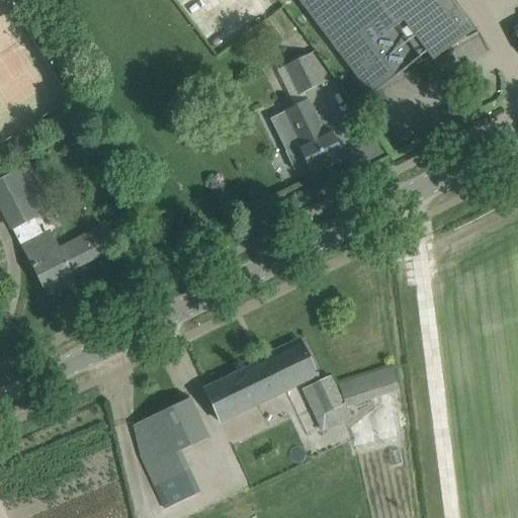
[(422,51),(428,59),(478,33),(477,32),(476,33),(449,0),(297,0),(370,95),(419,60),(416,56),(422,51)]
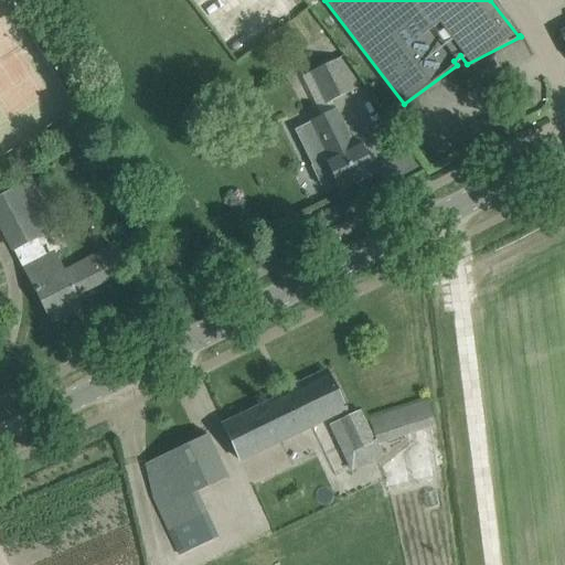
[(350,92),(334,61),(307,74),(324,110),(333,106),(331,102),(350,92)]
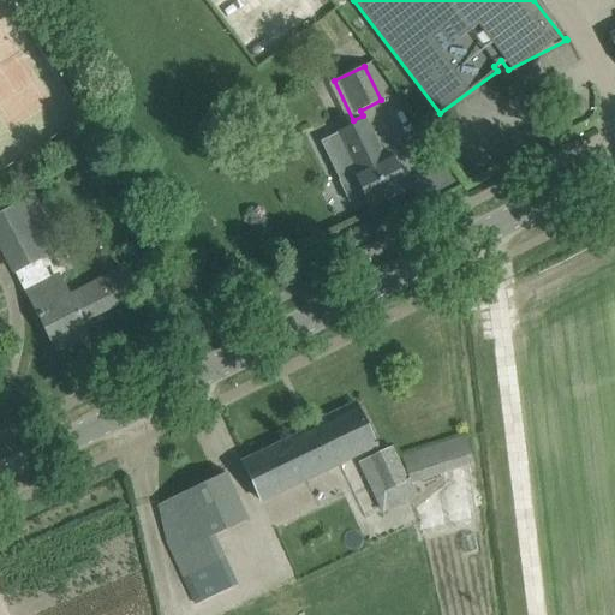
[(362,193),(369,208),(408,189),(390,154),(383,157),(365,119),(336,133),(356,172),(352,173),(352,174),(338,181),(348,201),(362,193)]
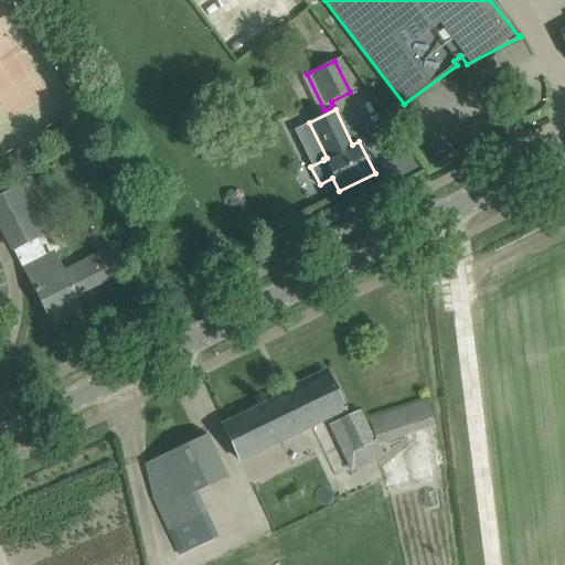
[(0,196),(0,224),(13,251),(16,249),(52,321),(74,310),(67,299),(120,273),(109,251),(56,277),(36,238),(52,231),(28,182),(0,196)]
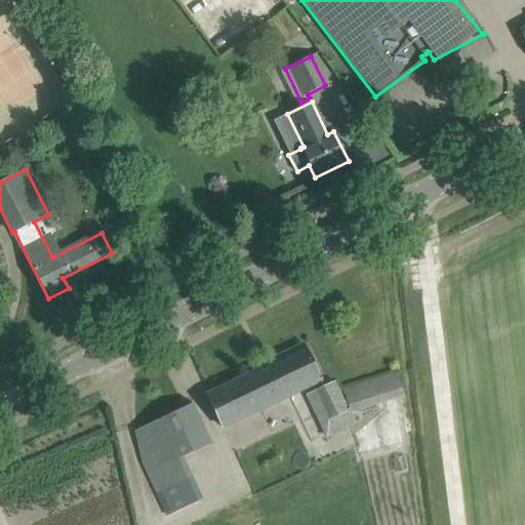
[(208,395),(224,426),(320,379),(305,348),(208,395)]
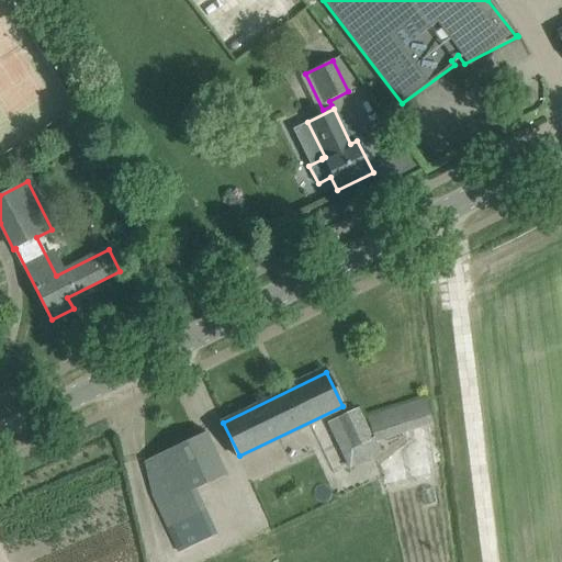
[(434,425),(425,398),(367,418),(375,445),(401,436),(428,427),(434,425)]
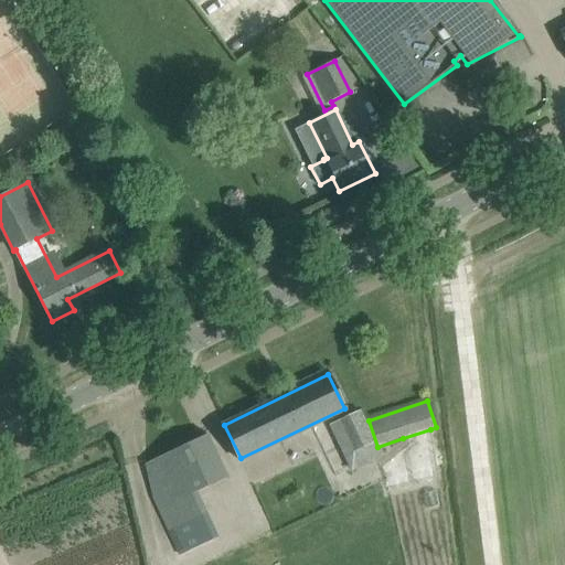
[(337,422),(351,454),(374,443),(360,411),(337,422)]
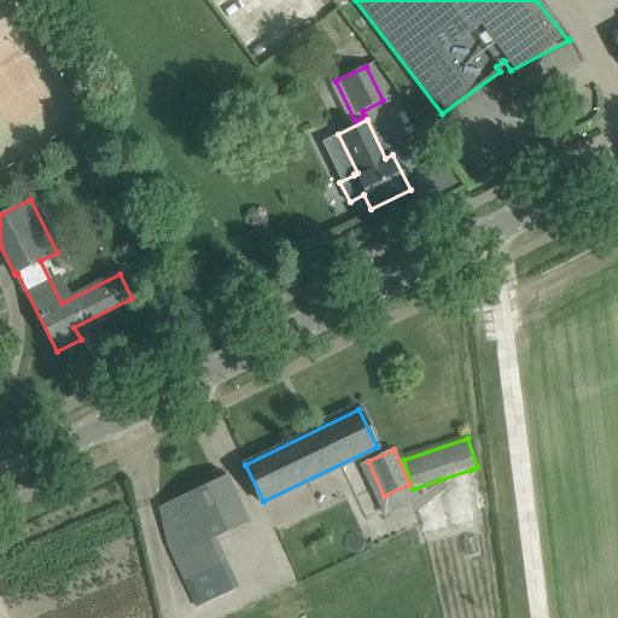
[(226,476),(159,507),(169,551),(173,558),(184,582),(197,575),(186,552),(215,538),(249,523),(226,476)]
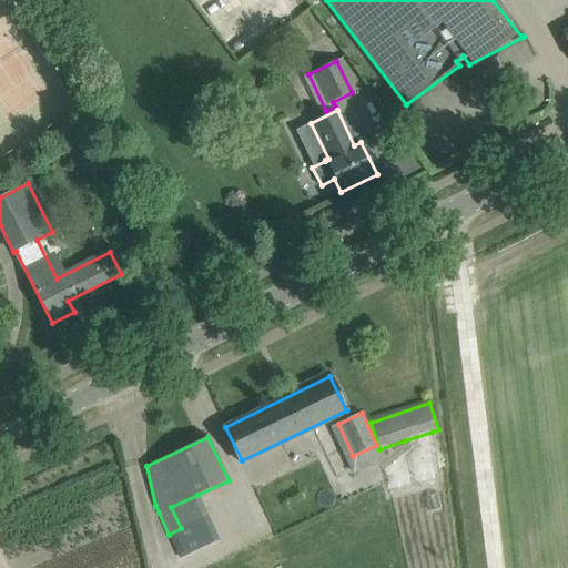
[(388,494),(396,526),(444,515),(436,483),(388,494)]
